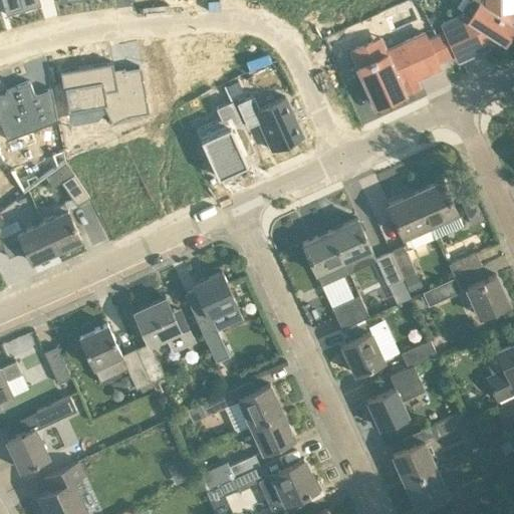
[(39,5),(37,0),(0,0),(5,15),(39,5)]
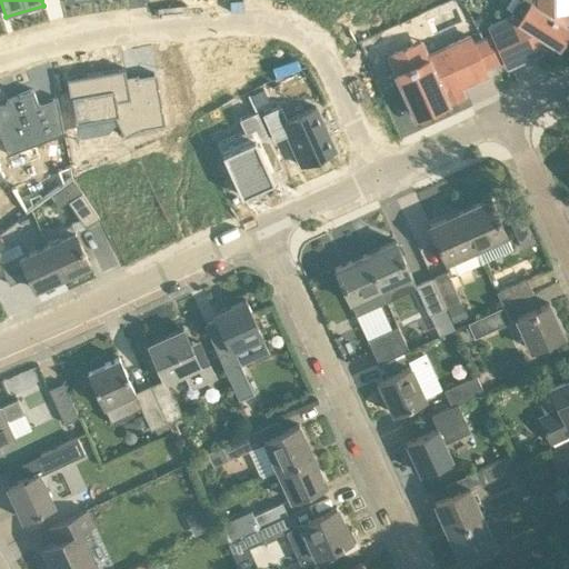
[(481,38),(493,65),(503,60),(507,68),(533,56),(531,50),(550,41),(555,35),(557,36),(559,36),(562,35),(563,32),(565,30),(565,28),(567,27),(567,28),(568,29),(568,28),(568,27),(568,0),(523,0),(526,1),(516,18),(510,15),(486,26),(490,33),(481,38)]
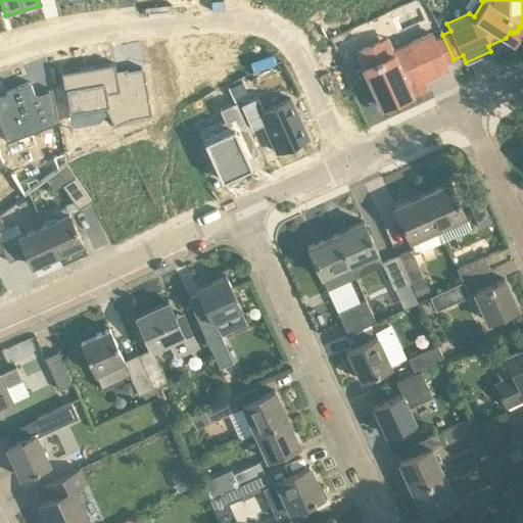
[(454,59),(442,35),(434,38),(431,31),(385,51),(380,39),(355,50),(381,107),(412,94),(409,88),(446,70),(443,63),(454,59)]
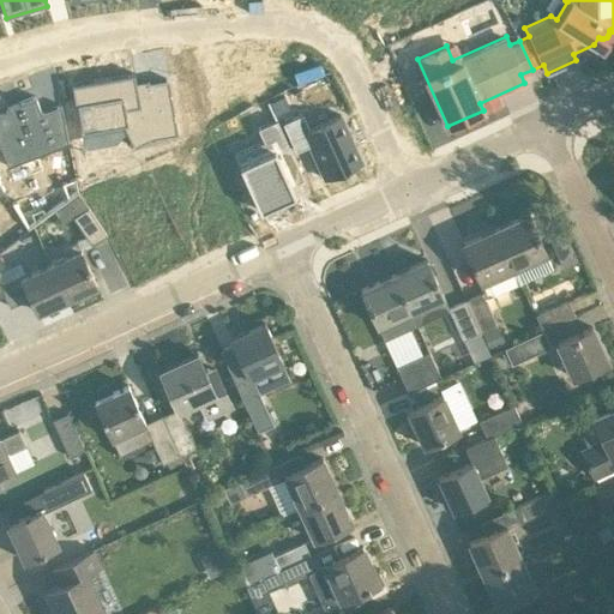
[(289,108),(284,96),(270,102),(276,114),(289,108)]
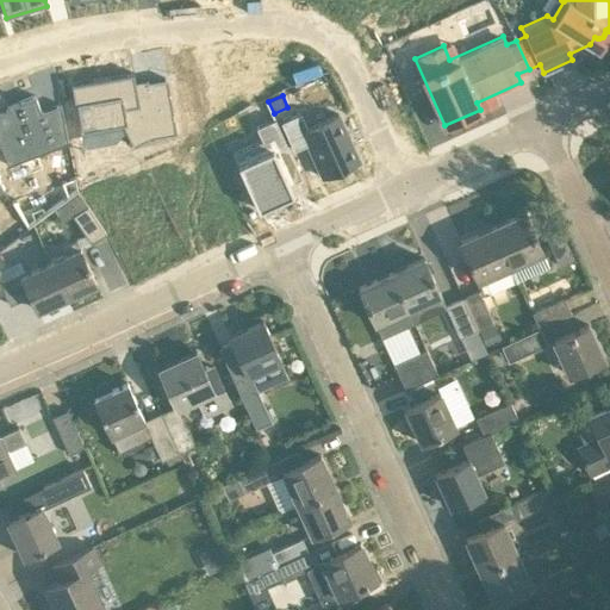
[(8,116),(0,119),(0,150),(8,173),(69,148),(61,110),(42,118),(35,101),(20,107),(18,105),(6,110),(7,113),(8,116)]
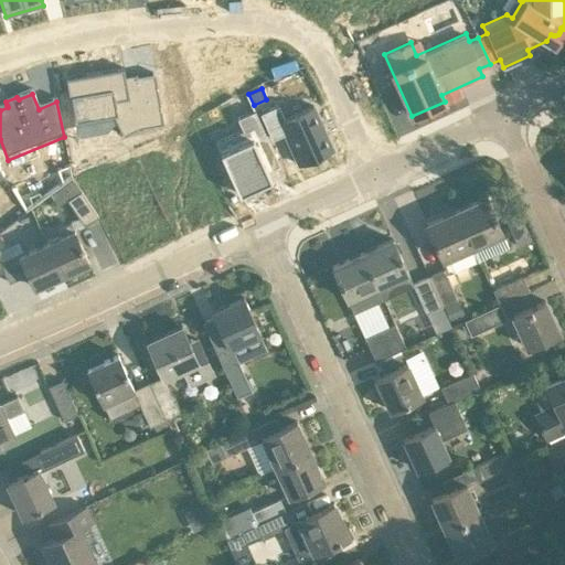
[(267,170),(279,164),(258,120),(247,126),(252,138),(220,152),(240,194),(272,180),(267,170)]
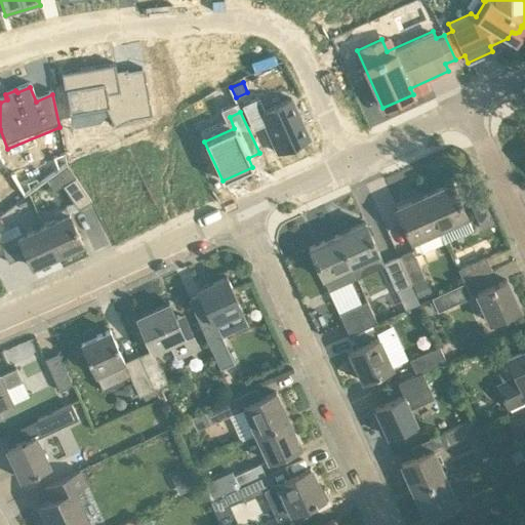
[(10,173),(24,196),(46,179),(66,165),(67,164),(66,158),(64,153),(10,173)]
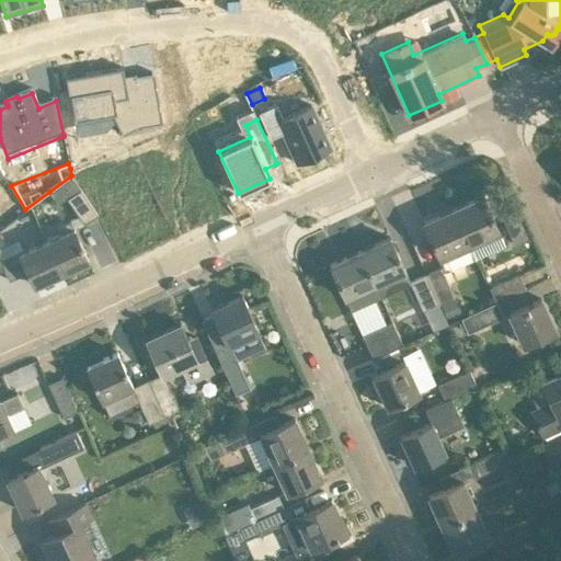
[(78,215),(83,224),(96,215),(79,189),(66,197),(78,215)]
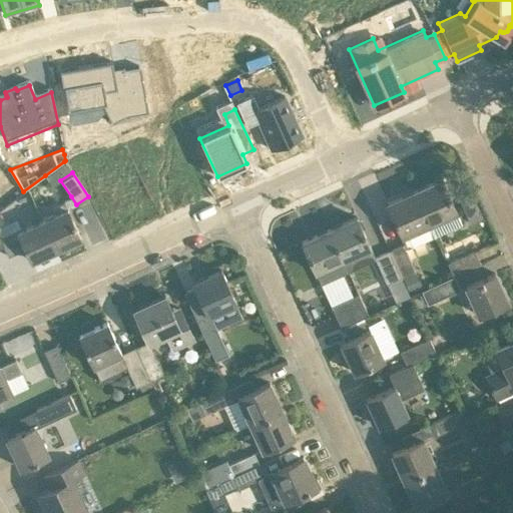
[(414,191),(434,236),(461,224),(441,178),(439,179),(440,180),(414,191)]
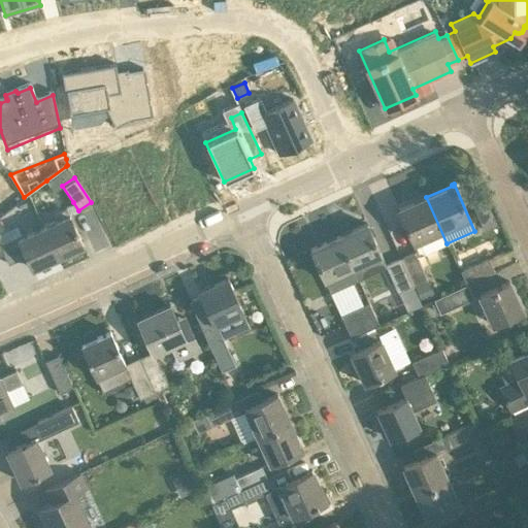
[(469,198),(476,215),(490,208),(482,192),(469,198)]
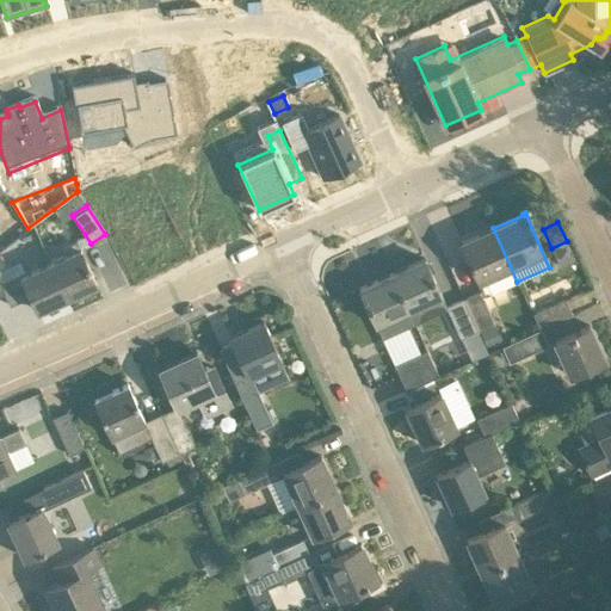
[(491,294),(517,282),(493,228),(463,242),(462,241),(461,242),(482,291),(491,294)]
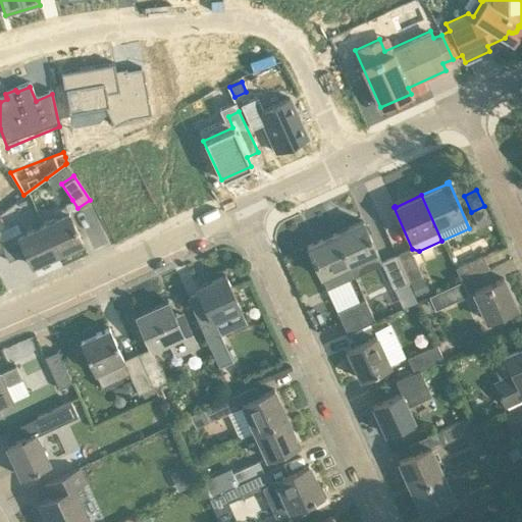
[(42,222),(56,255),(82,244),(67,211),(64,204),(52,209),(55,216),(42,222)]
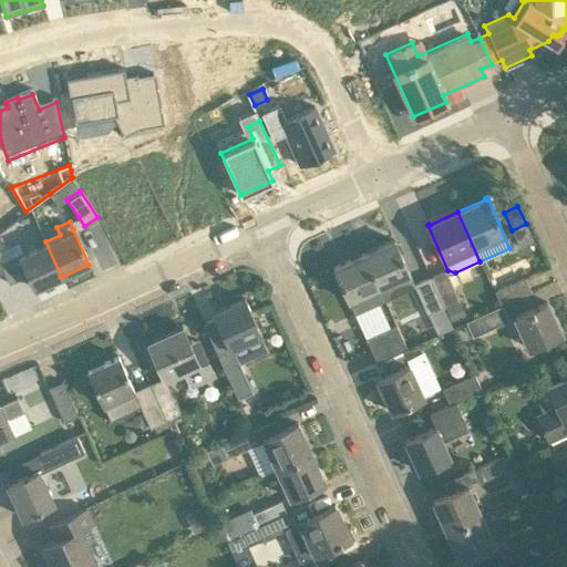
[(378,286),(409,272),(393,240),(363,255),(378,286)]
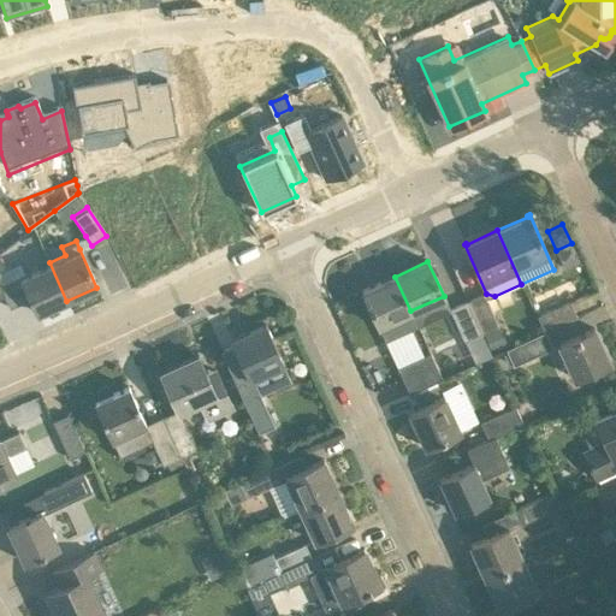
[(66,301),(49,262),(24,274),(0,285),(0,297),(4,296),(10,309),(30,300),(37,314),(66,301)]
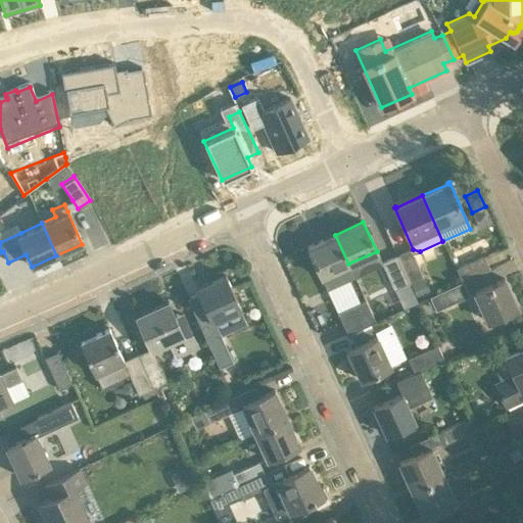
[(354,277),(348,264),(335,235),(307,247),(321,277),(327,290),(354,277)]
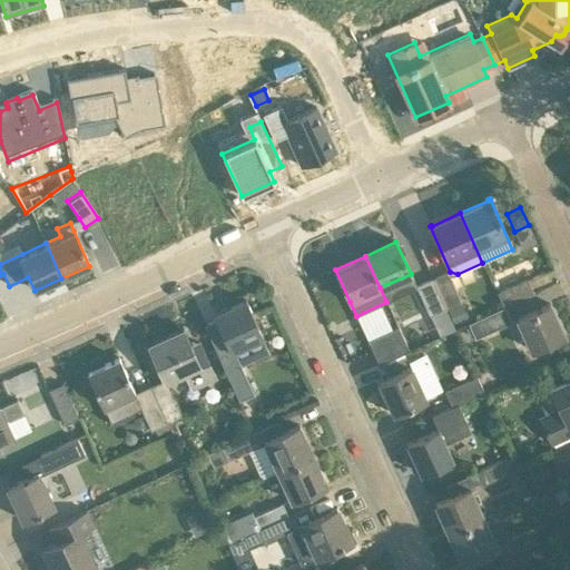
[(431,278),(445,308),(459,302),(445,272),(431,278)]
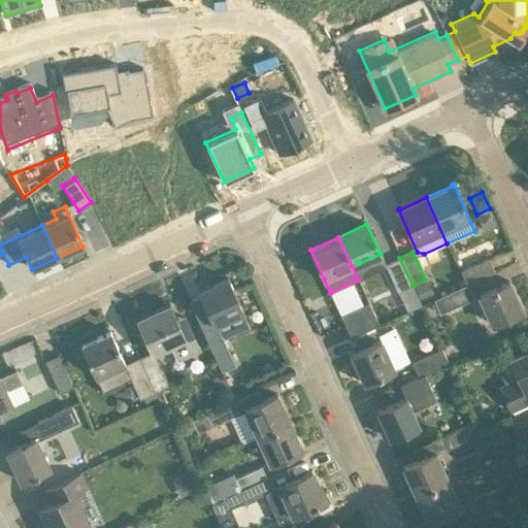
[(413,286),(399,258),(385,264),(386,267),(397,292),(413,286)]
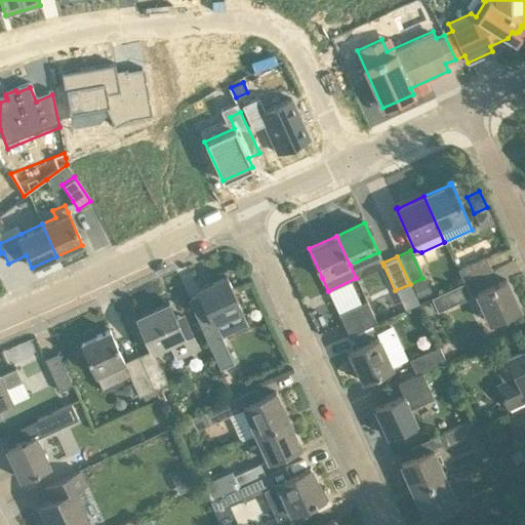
[(462,283),(465,282),(491,270),(485,257),(456,270),(462,283)]
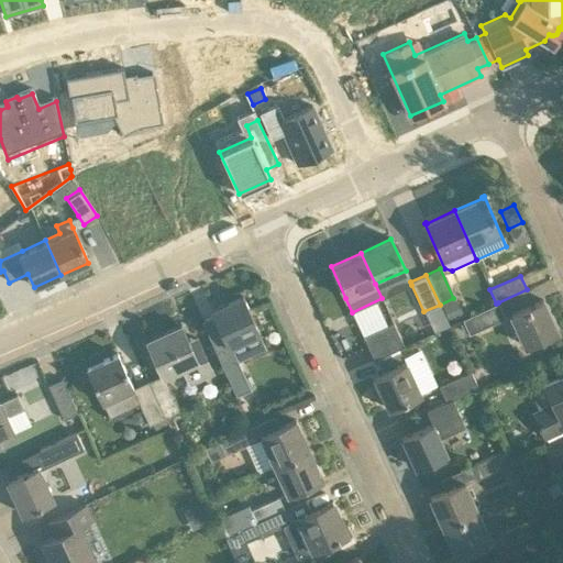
[(229,346),(239,342),(258,333),(242,297),(212,311),(220,329),(208,334),(232,387),(244,381),(229,346)]
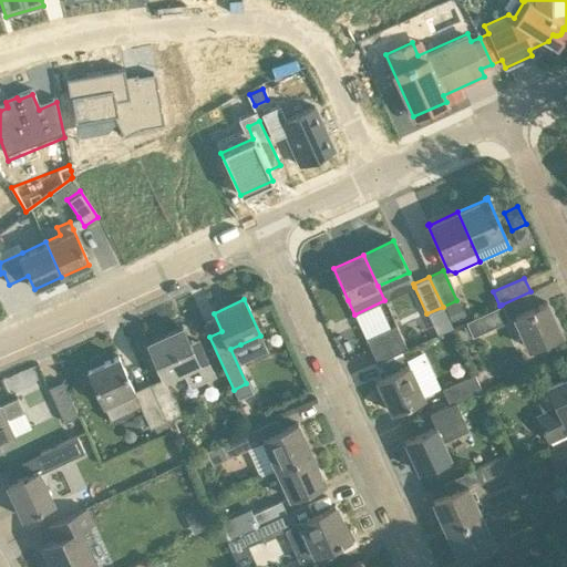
[(463,315),(456,300),(443,307),(450,321),(463,315)]
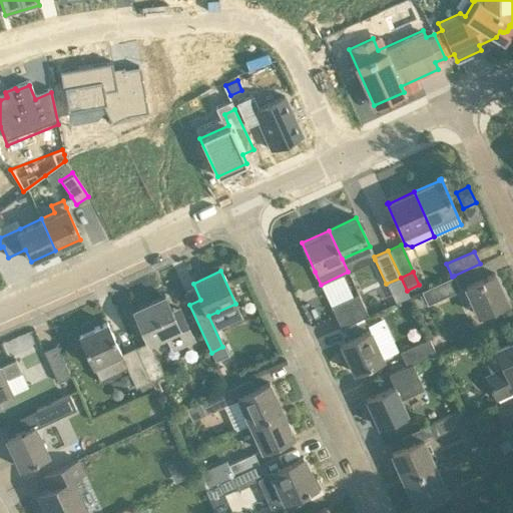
[(494,274),(476,283),(463,289),(476,317),(507,303),(494,274)]
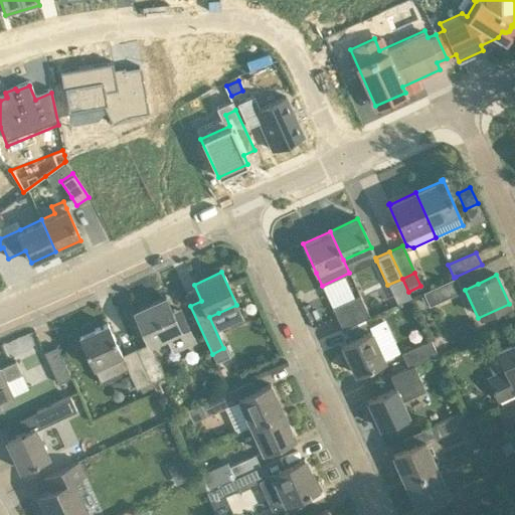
[(456,277),(454,278),(421,292),(423,295),(427,304),(428,306),(462,291),(456,277)]
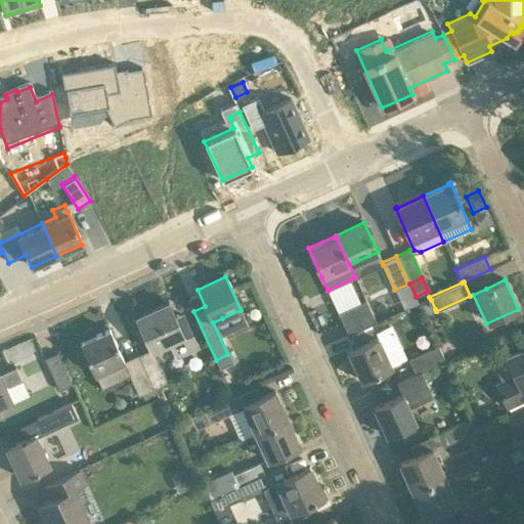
[(375,321),(368,308),(365,301),(338,313),(348,335),(375,321)]
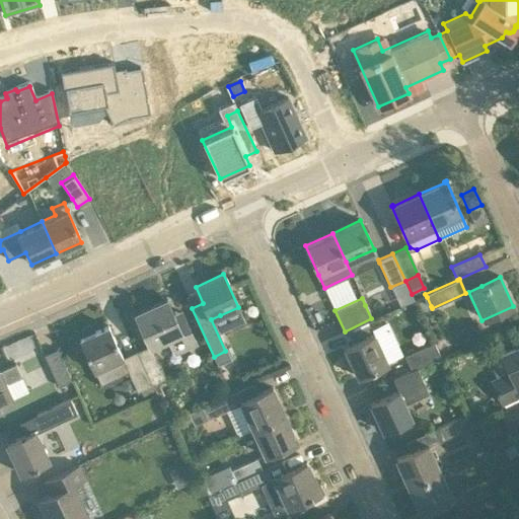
[(135,314),(149,346),(150,348),(151,348),(167,341),(173,354),(196,345),(186,322),(178,325),(166,300),(135,314)]
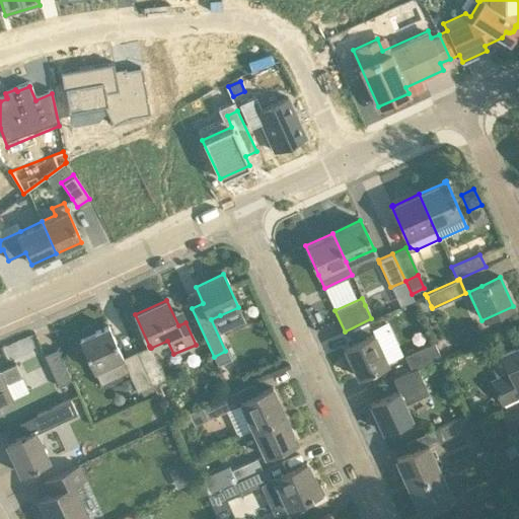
[(151,384),(136,352),(123,358),(108,326),(80,340),(98,381),(127,369),(137,391),(140,390),(151,384)]
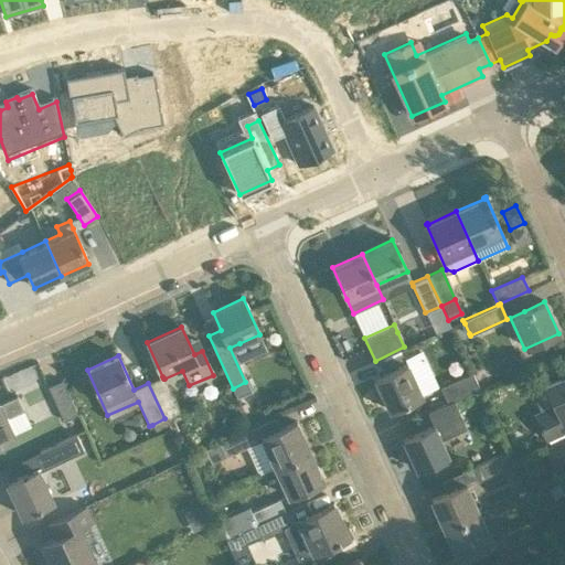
[(543,381),(562,372),(555,358),(536,366),(543,381)]
